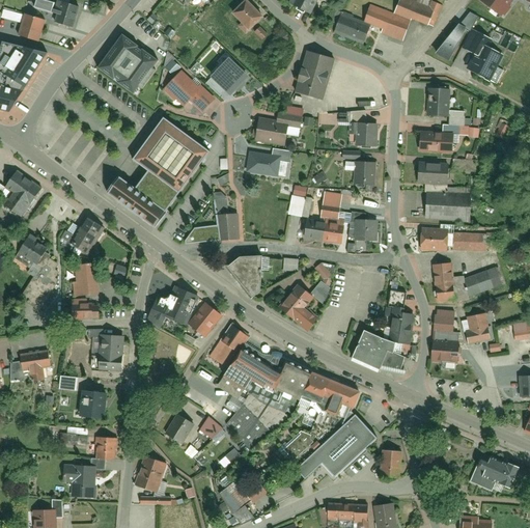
[(60,0),(53,20),(72,26),(78,5),(60,0)]
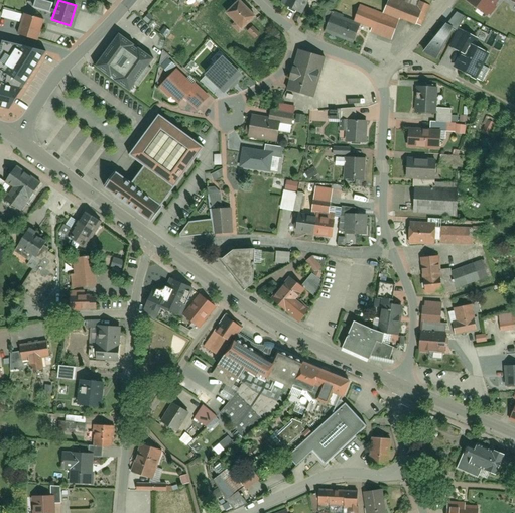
[(255,15),(240,0),(236,0),(223,13),(241,29),(255,15)]
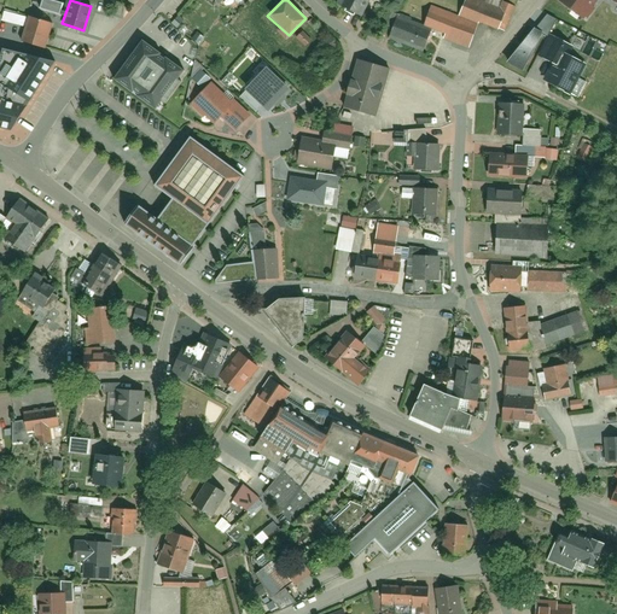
[(341,0),(338,4),(361,15),(368,0),(341,0)]
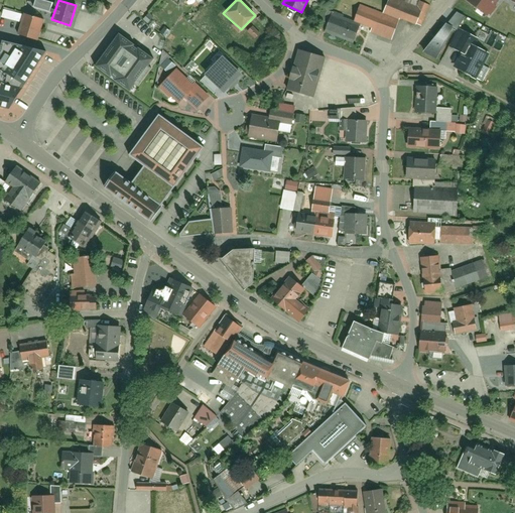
[(399,18),(419,25),(428,4),(417,0),(388,0),(384,12),(399,18)]
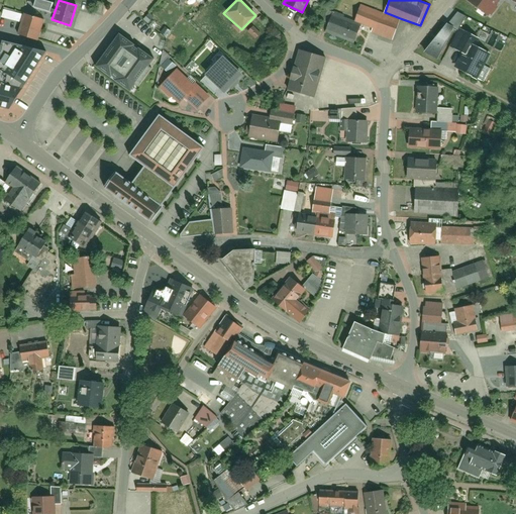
[(470,0),(486,13),(497,0),(470,0)]
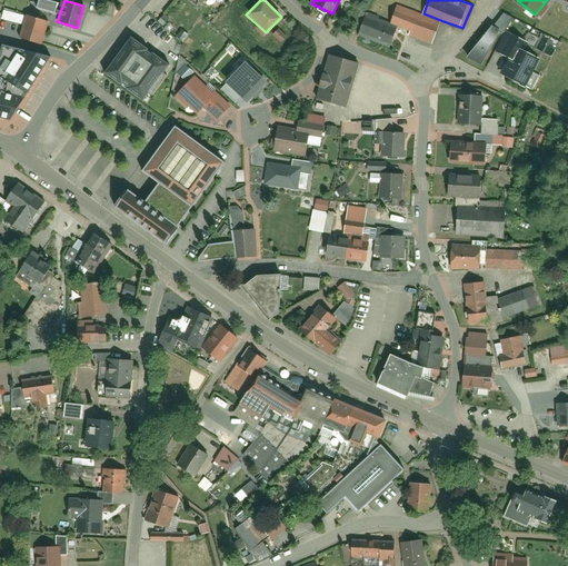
[(396,30),(431,42),(440,20),(396,3),(390,22),(388,27),(396,30)]
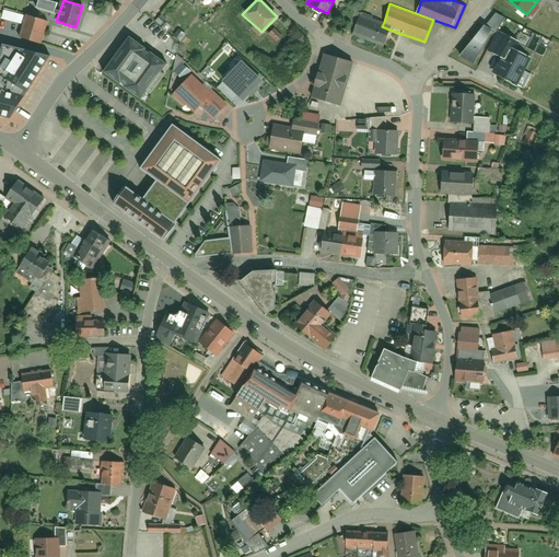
[(18,35),(38,42),(45,19),(24,13),(18,35)]
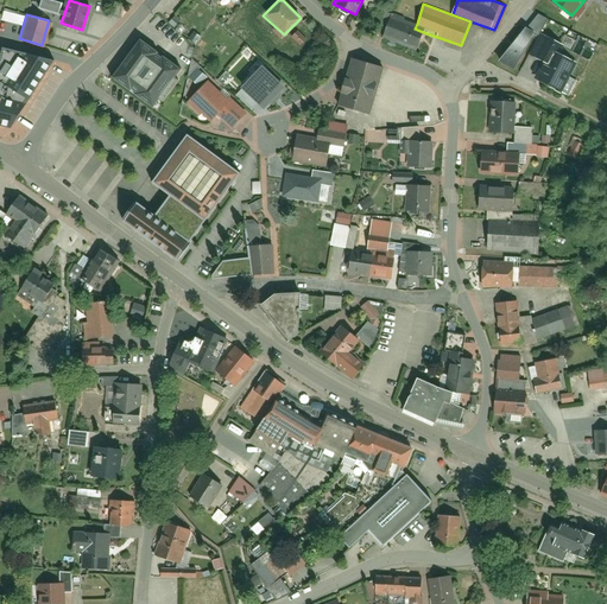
[(416,49),(423,32),(415,29),(417,24),(391,14),(381,36),(416,49)]
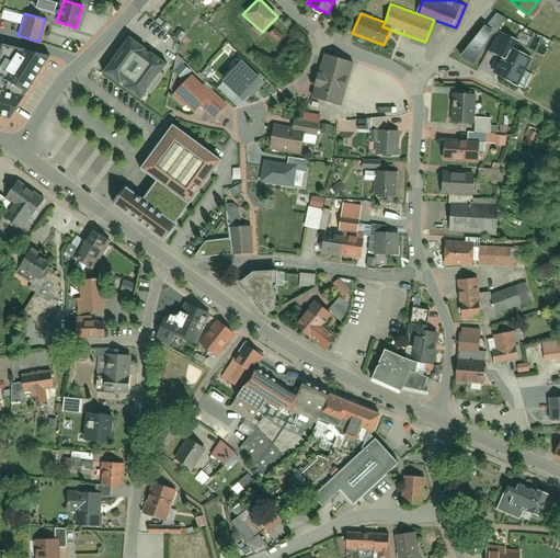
[(492,72),(517,84),(532,57),(514,49),(520,41),(498,30),(488,49),(501,56),(492,72)]
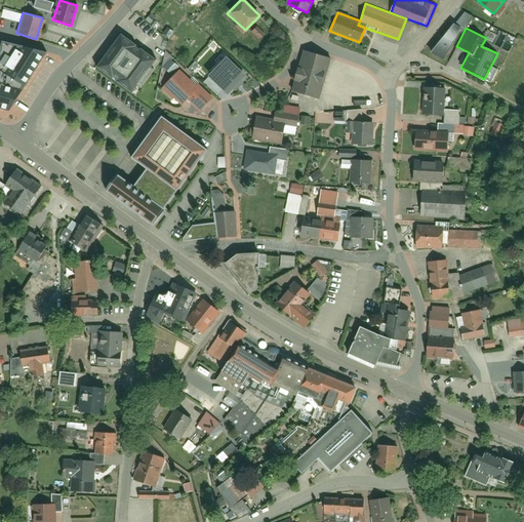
[(119,30),(94,66),(134,95),(163,61),(119,30)]
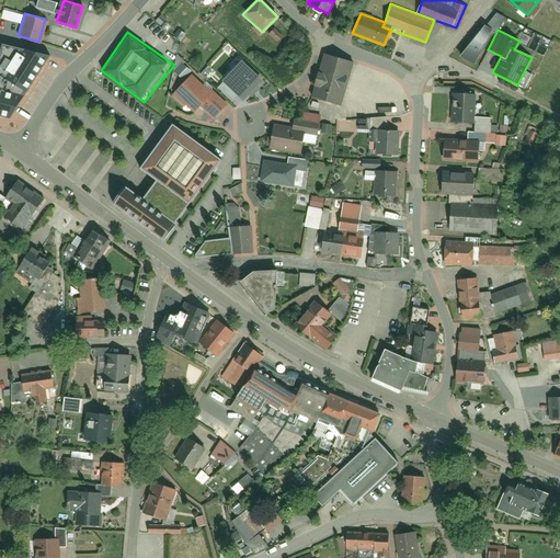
[(0,115),(7,117),(50,54),(0,41),(0,115)]
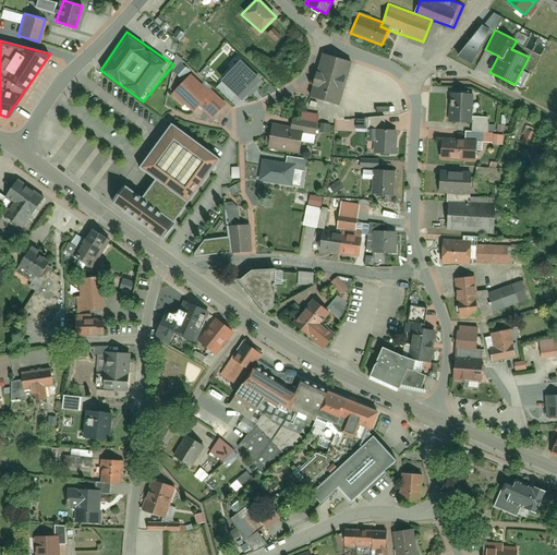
[(318,83),(315,94),(341,101),(353,59),(327,51),(322,68),(316,67),(313,82),(318,83)]
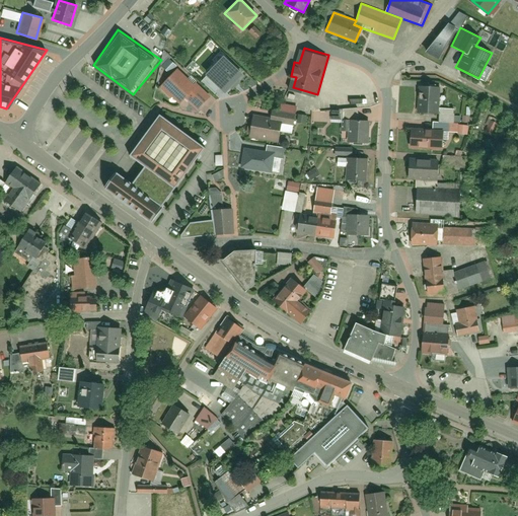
[(222,54),(205,72),(223,91),(241,72),(222,54)]
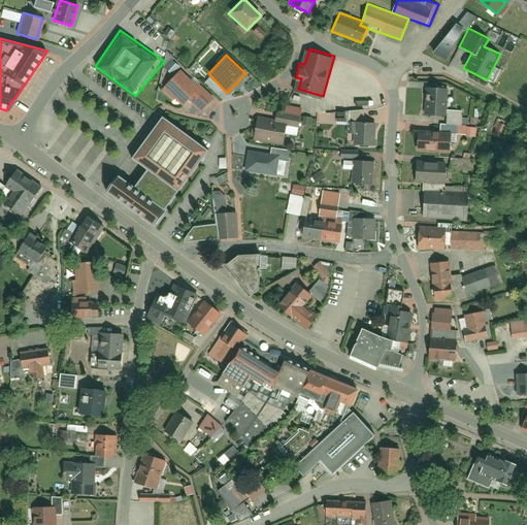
[(162,88),(183,105),(188,99),(199,109),(213,95),(199,84),(197,86),(178,69),(162,88)]
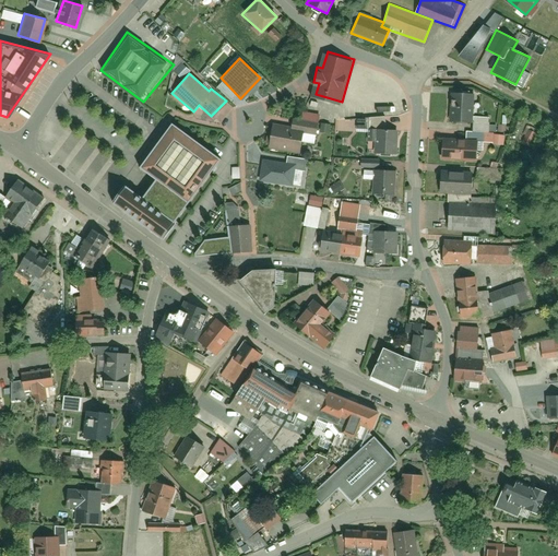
[(450,93),(448,119),(472,120),(473,93),(450,93)]
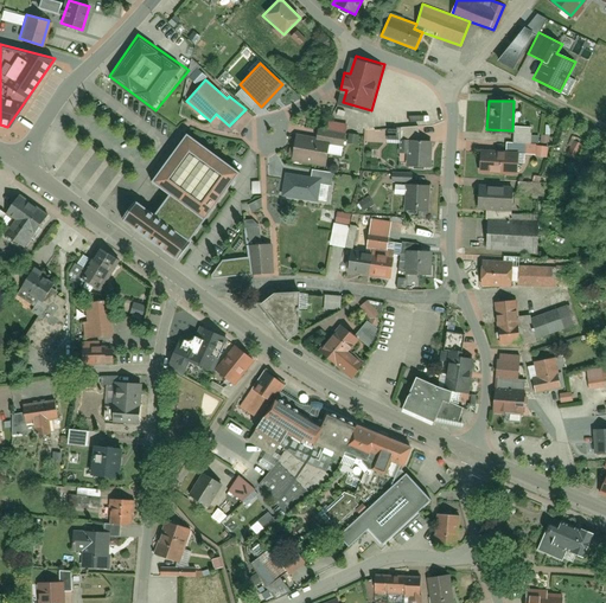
[(237,170),(184,132),(136,198),(123,215),(122,218),(176,256),(237,170)]
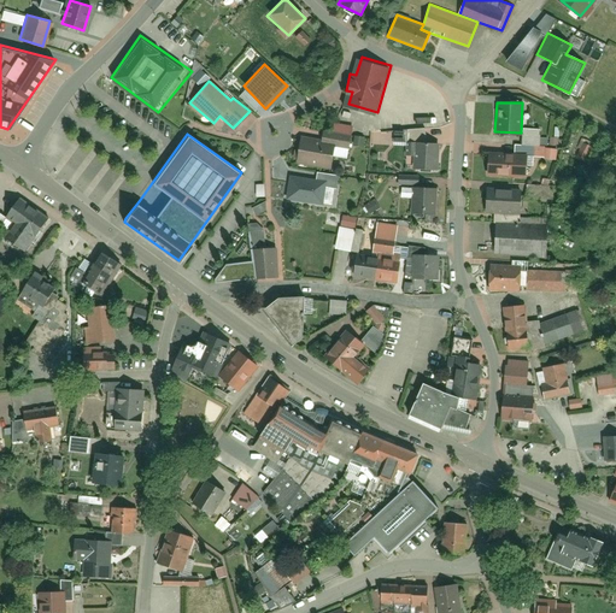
[(297,163),(332,168),(334,146),(300,141),(297,163)]
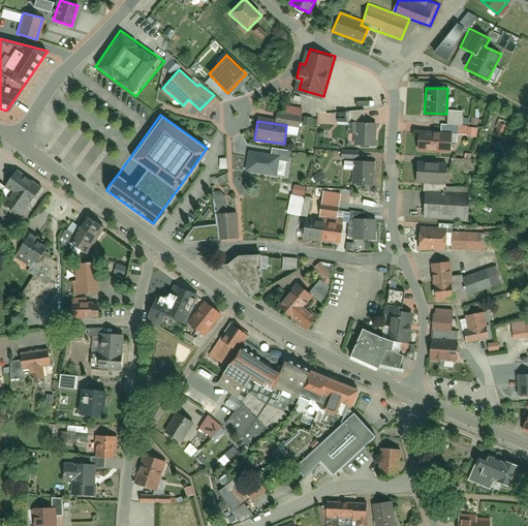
[(355,122),(355,145),(376,145),(376,122),(355,122)]
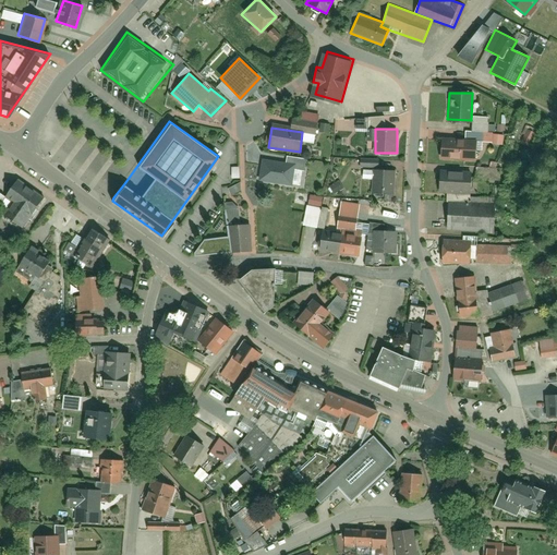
[(440,137),(438,157),(474,159),(476,140),(440,137)]
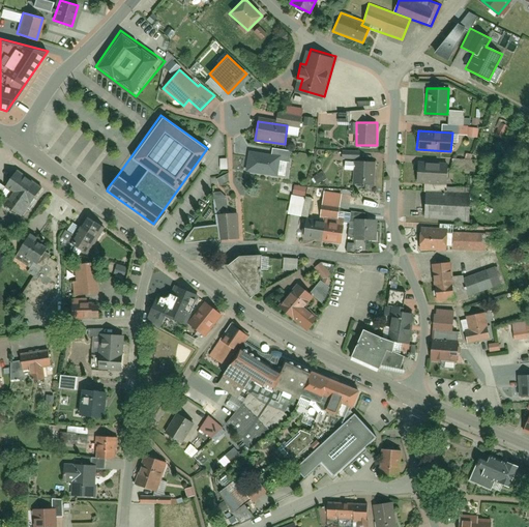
[(245,171),(276,175),(280,155),(248,151),(245,171)]
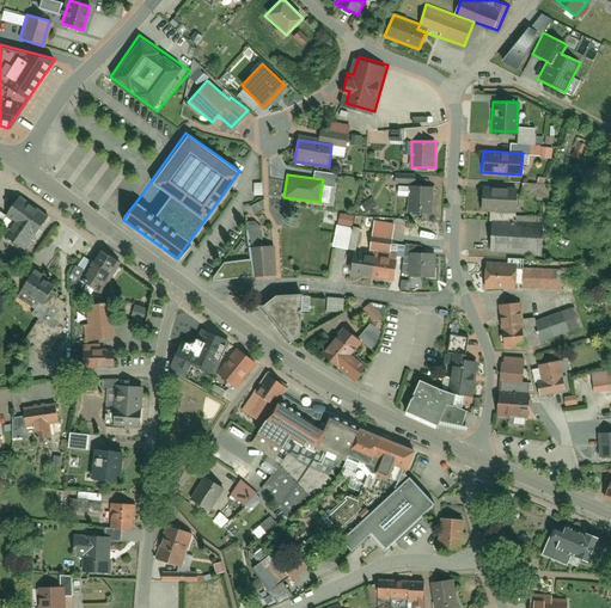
[(408,185),(408,213),(432,212),(432,184),(408,185)]
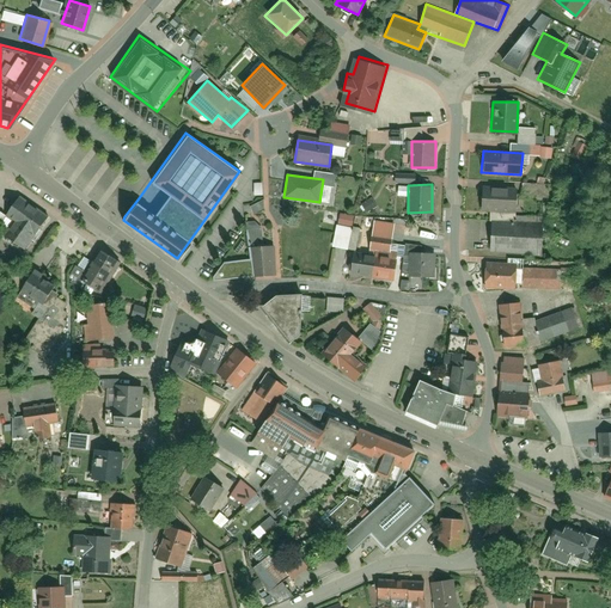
[(517,188),(482,185),(481,208),(515,212),(517,188)]
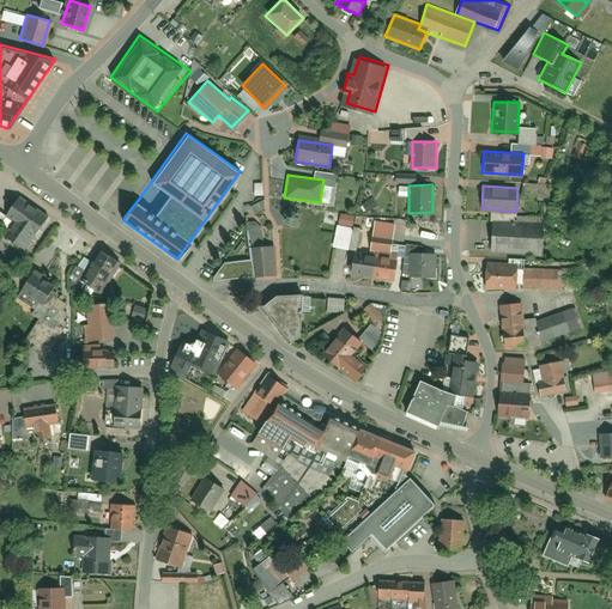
[(17,196),(4,215),(13,220),(2,237),(23,250),(46,218),(17,196)]
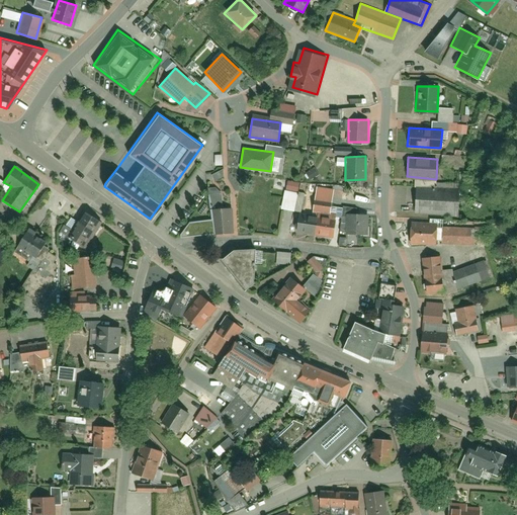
[(415,184),(413,209),(457,211),(458,186),(415,184)]
